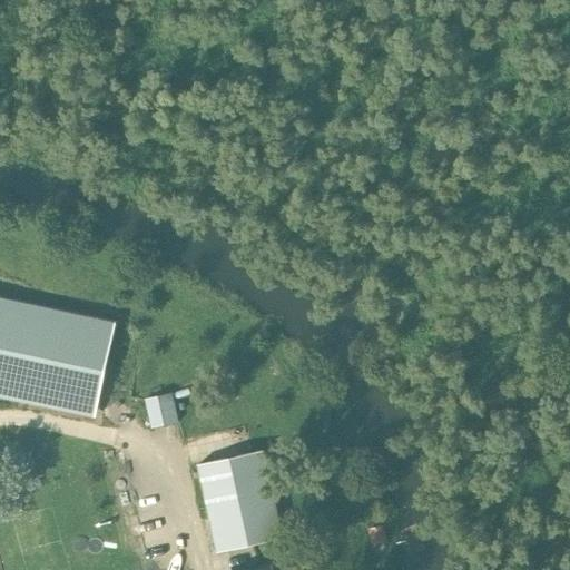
[(0,296),(0,395),(94,416),(96,418),(101,395),(117,322),(0,296)]
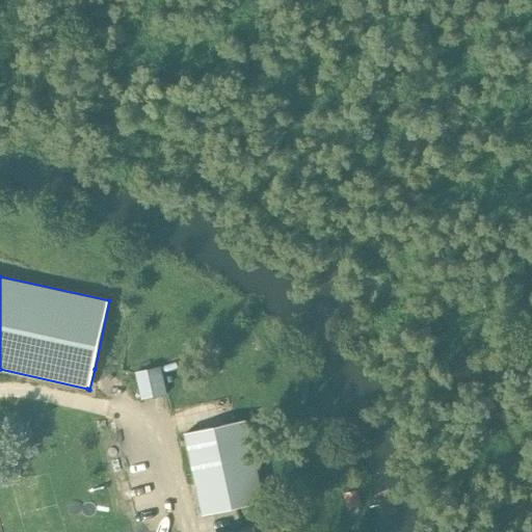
[(166,393),(161,367),(135,373),(141,399),(166,393)]
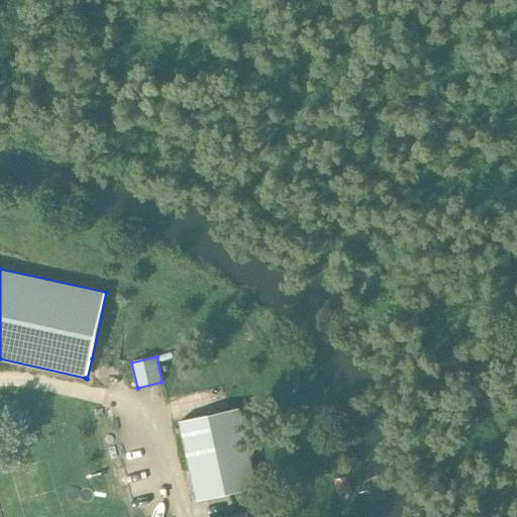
[(240,408),(180,421),(197,501),(257,487),(240,408)]
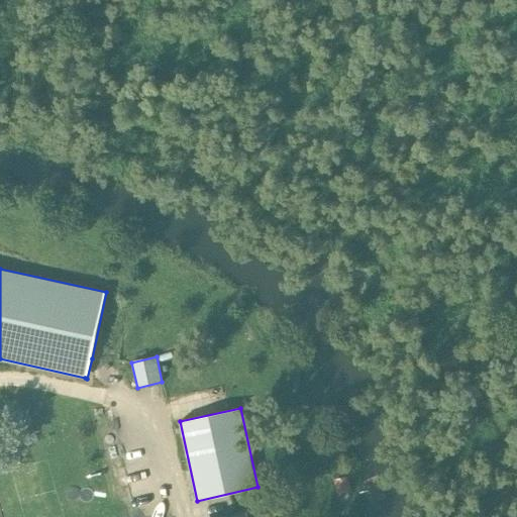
[(347,477),(334,479),(337,493),(350,490),(347,477)]
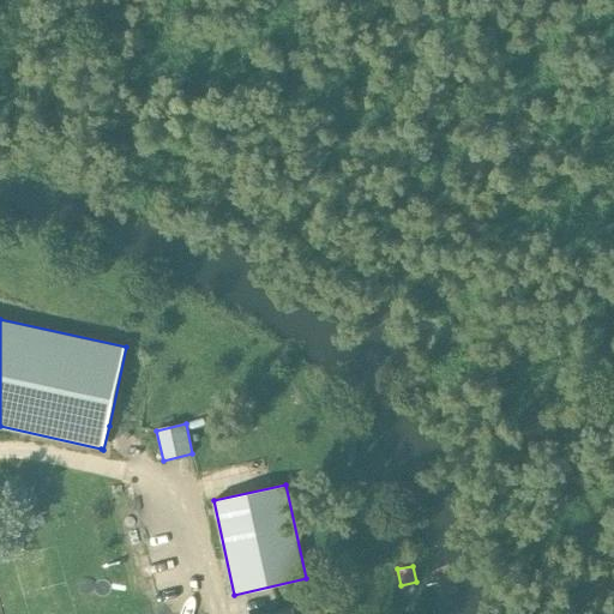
[(320,590),(305,594),(308,613),(324,608),(320,590)]
